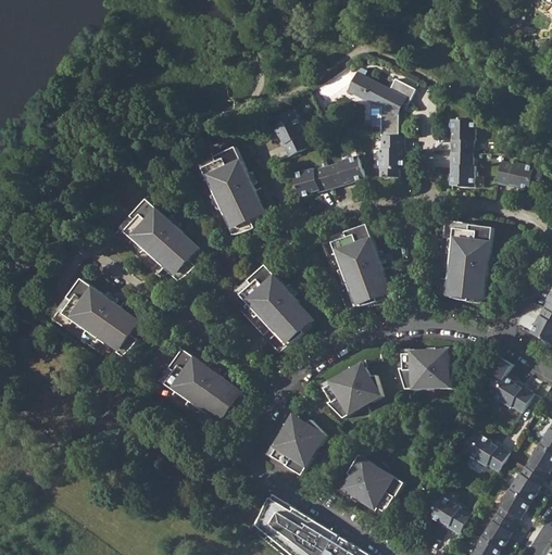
[(539,0),(551,9),(551,0),(539,0)]
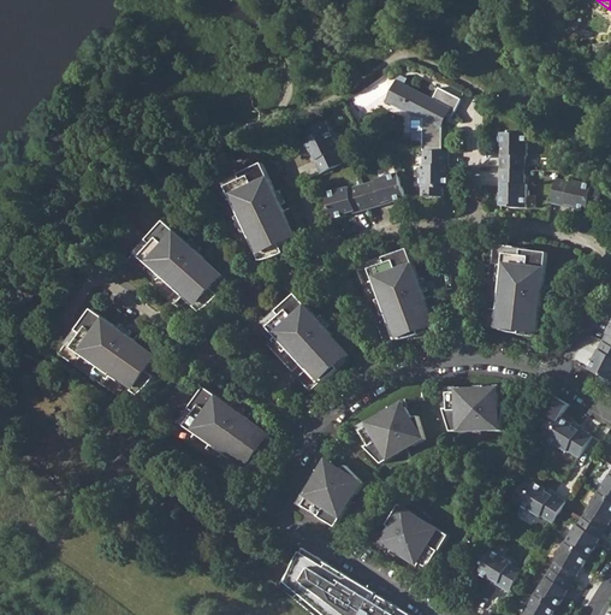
[(419,141),(419,149),(421,149),(438,151),(439,119),(442,112),(449,116),(458,98),(435,87),(428,99),(393,80),(383,100),(399,108),(399,107),(410,112),(409,114),(408,140),(419,141)]
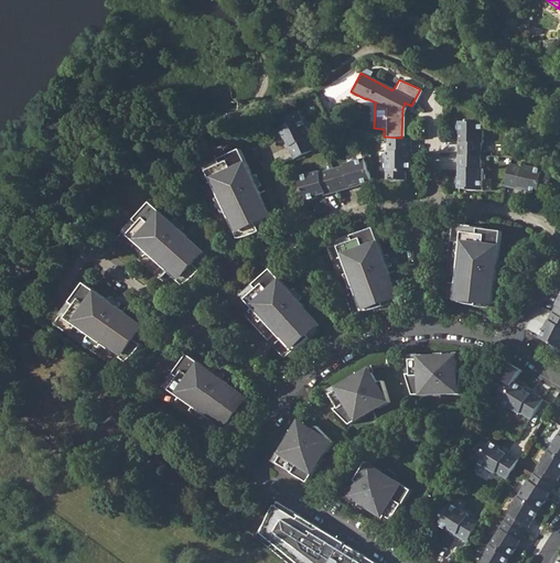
[(308,137),(295,110),(278,118),(281,126),(277,128),(282,139),(283,138),(287,145),(286,145),(291,159),(311,149),(307,138),(308,137)]
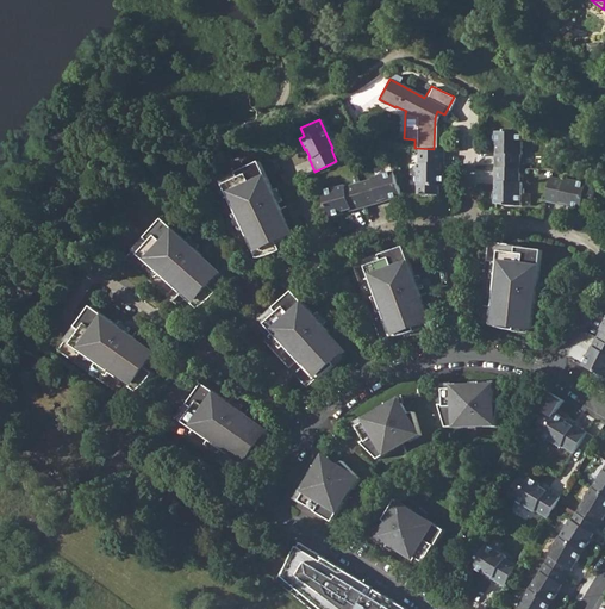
[(351,134),(361,153),(370,150),(361,129),(351,134)]
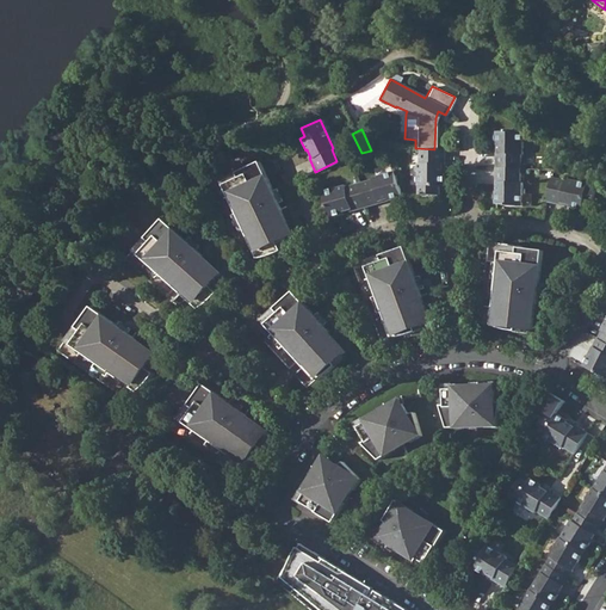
[(493,153),(493,167),(518,167),(518,154),(519,154),(520,130),(504,130),(504,131),(494,131),(493,143),(495,143),(495,153),(493,153)]
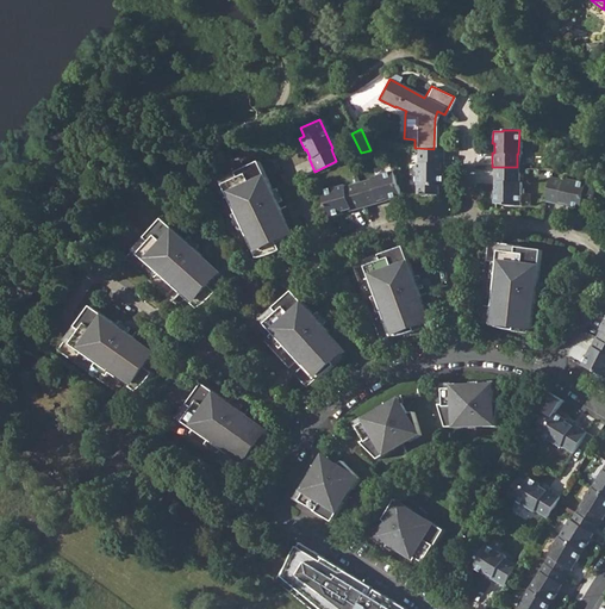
[(438,172),(440,163),(441,163),(441,149),(434,149),(417,148),(416,162),(415,162),(413,193),(435,193),(435,185),(441,185),(441,172),(438,172)]
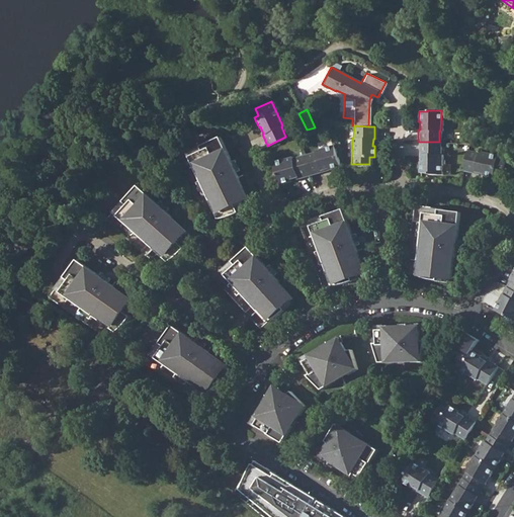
[(245,198),(230,165),(231,164),(219,137),(204,143),(204,141),(175,155),(203,217),(212,212),(216,219),(228,216),(236,211),(232,204),(245,198)]
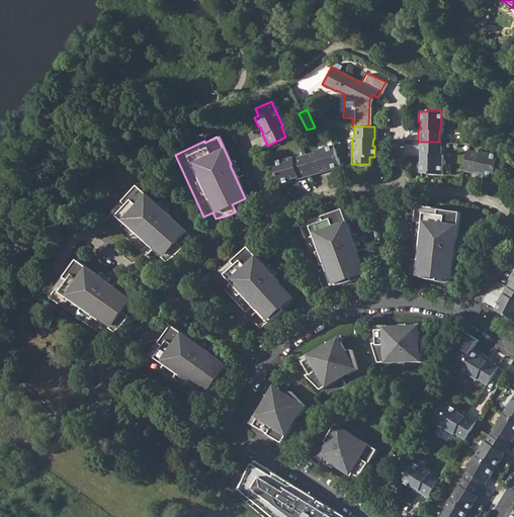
[(425,174),(439,174),(440,154),(438,154),(439,142),(418,142),(418,154),(419,154),(419,161),(418,161),(417,172),(425,172),(425,174)]
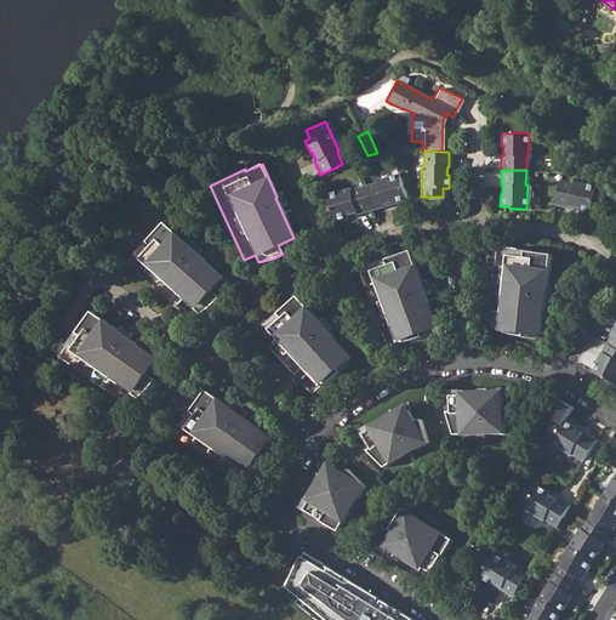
[(369,210),(383,205),(382,204),(392,202),(392,203),(405,199),(398,174),(375,180),(376,182),(361,186),(369,210)]
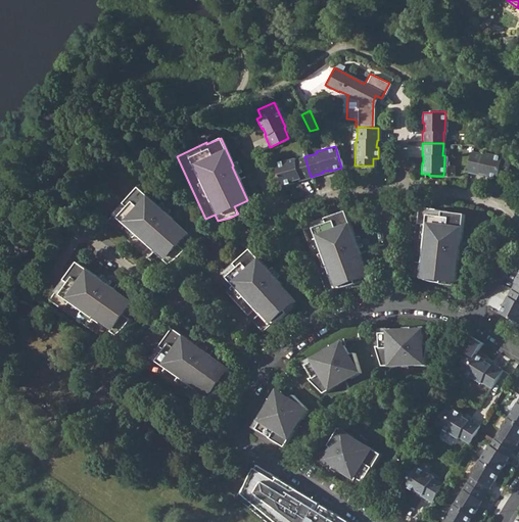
[(470,151),(466,172),(478,175),(478,173),(485,175),(485,176),(497,179),(497,174),(505,176),(509,158),(482,152),(482,153),(470,151)]
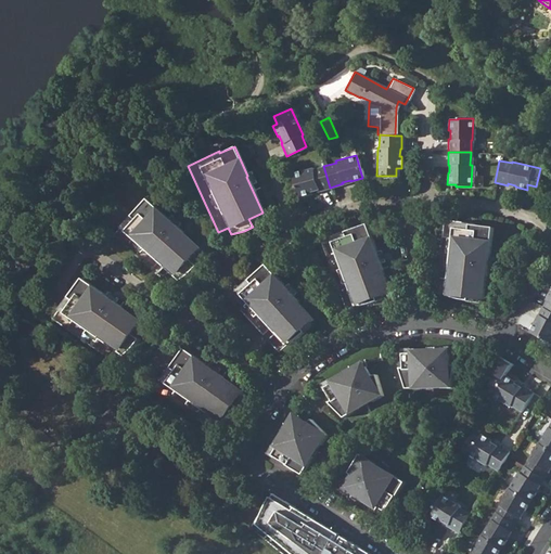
[(330,188),(323,166),(311,169),(311,168),(291,174),(298,196),(310,193),(309,192),(317,190),(317,191),(330,188)]
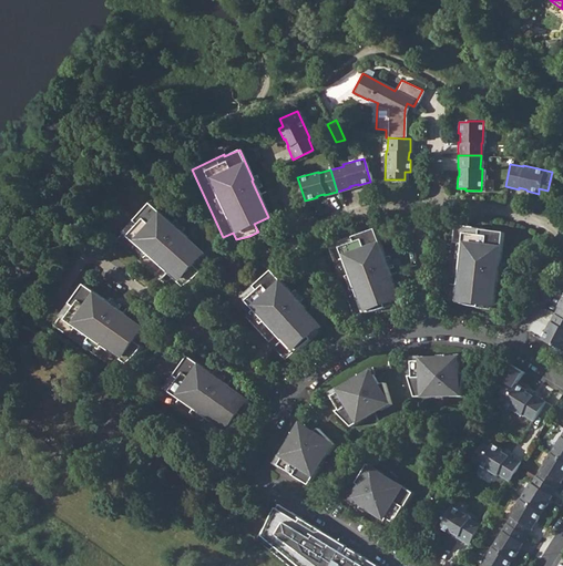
[(192,265),(202,254),(184,237),(185,236),(149,203),(137,215),(136,213),(112,239),(167,290),(175,281),(181,286),(194,276),(198,271),(192,265)]
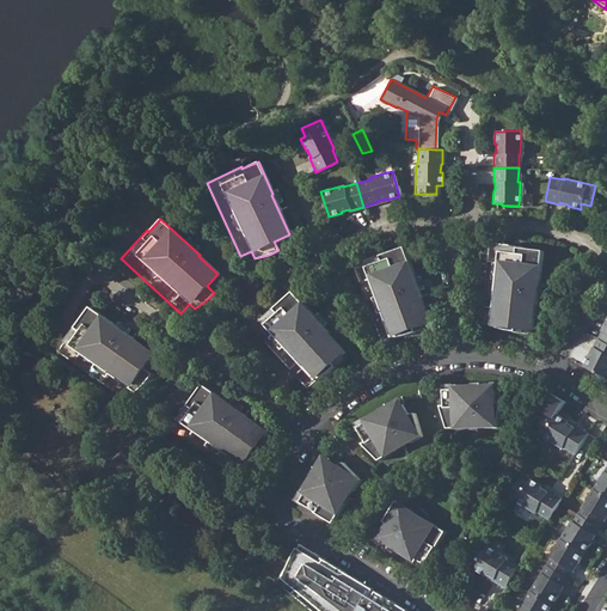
[(534,304),(541,250),(520,248),(520,245),(486,242),(476,322),(489,323),(488,324),(495,328),(513,330),(513,327),(529,329),(533,304),(534,304)]
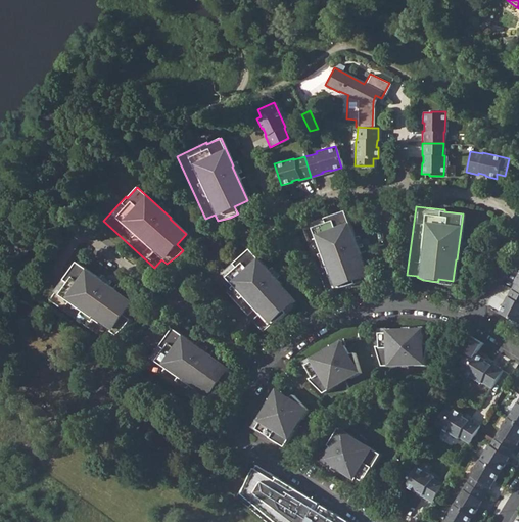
[(366,275),(352,240),(355,239),(344,210),(330,216),(330,214),(298,225),(322,290),(332,286),(332,287),(336,287),(347,285),(354,283),(352,280),(366,275)]
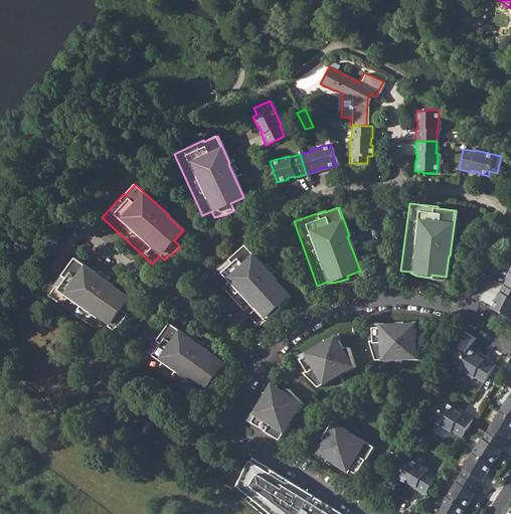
[(276,279),(245,245),(231,257),(230,255),(219,266),(214,261),(204,270),(254,326),(263,319),(263,320),(267,318),(276,312),(281,308),(279,305),(289,296),(275,280),(276,279)]
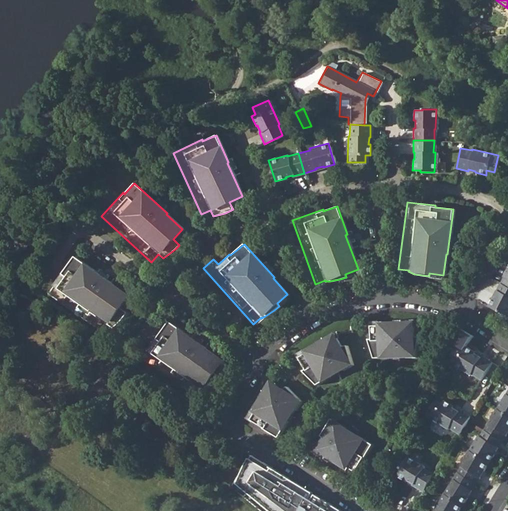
[(127,296),(97,275),(98,274),(74,256),(65,268),(64,267),(45,293),(100,333),(106,324),(111,328),(114,326),(120,320),(126,312),(119,307),(127,296)]
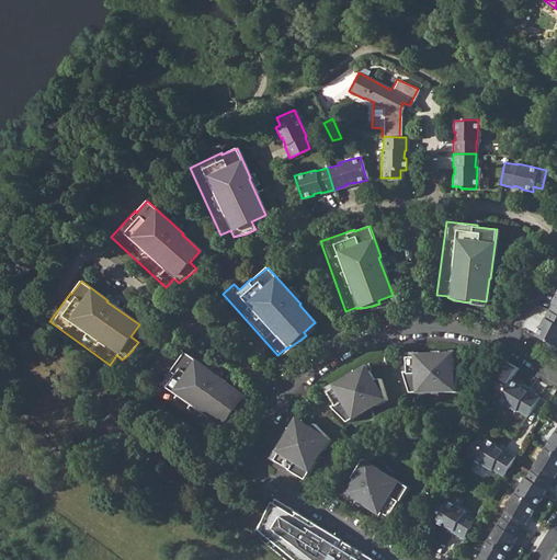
[(547,311),(556,316),(556,289),(554,295),(555,296),(547,311)]
